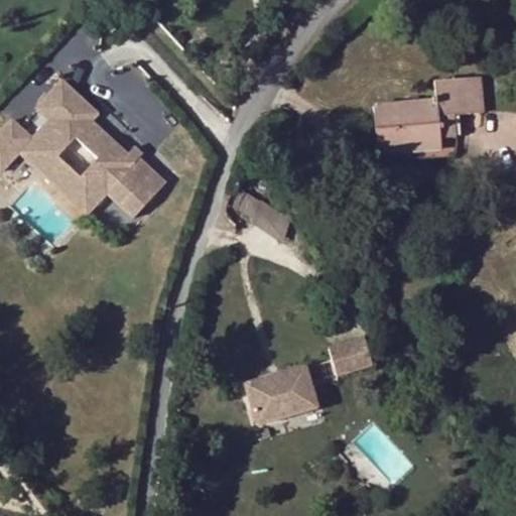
[(34,105),(47,118),(30,136),(24,142),(46,163),(39,169),(63,191),(70,184),(91,205),(105,189),(132,215),(163,180),(137,155),(130,163),(122,155),(109,143),(112,139),(89,118),(96,111),(59,78),(34,105)]
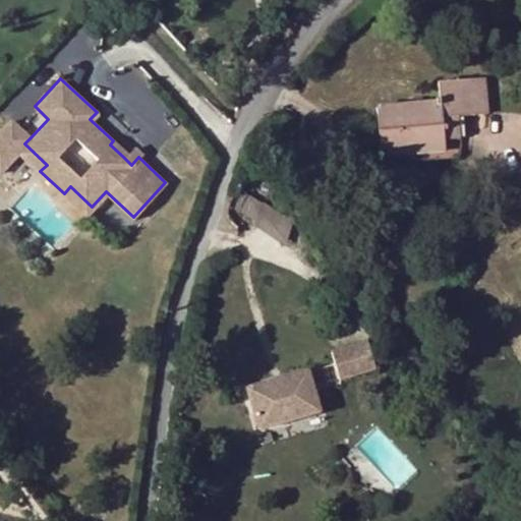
[(474,108),(486,106),(483,78),(437,83),(439,104),(377,109),(382,158),(446,153),(443,118),(458,117),(476,115),(474,108)]
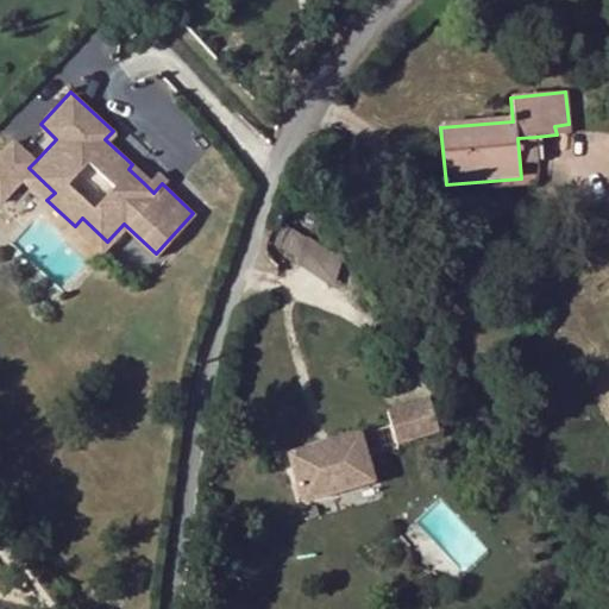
[(569,133),(569,124),(554,126),(557,135),(569,133)]
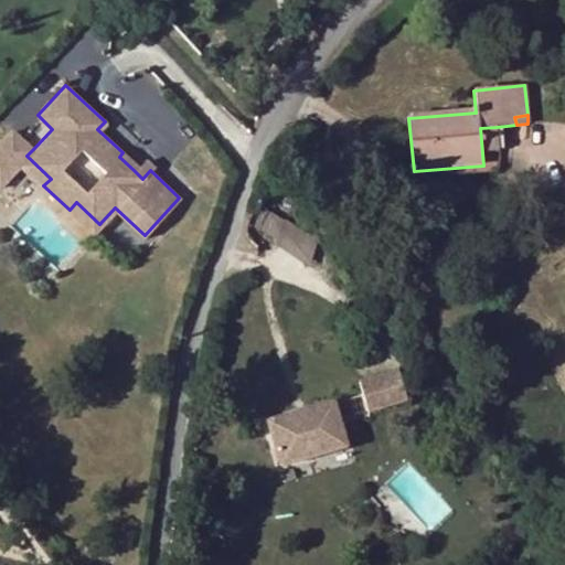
[(500,173),(497,127),(480,128),(483,166),(414,171),(415,181),(500,173)]
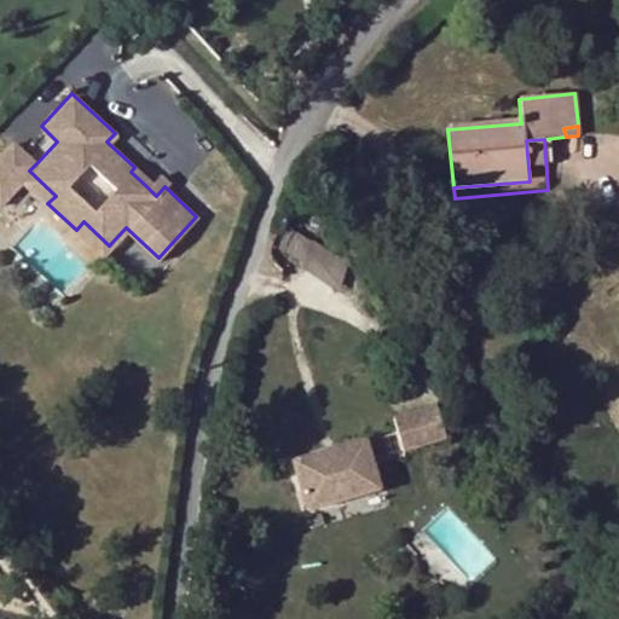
[(0,154),(0,202),(29,171),(36,163),(12,142),(0,154)]
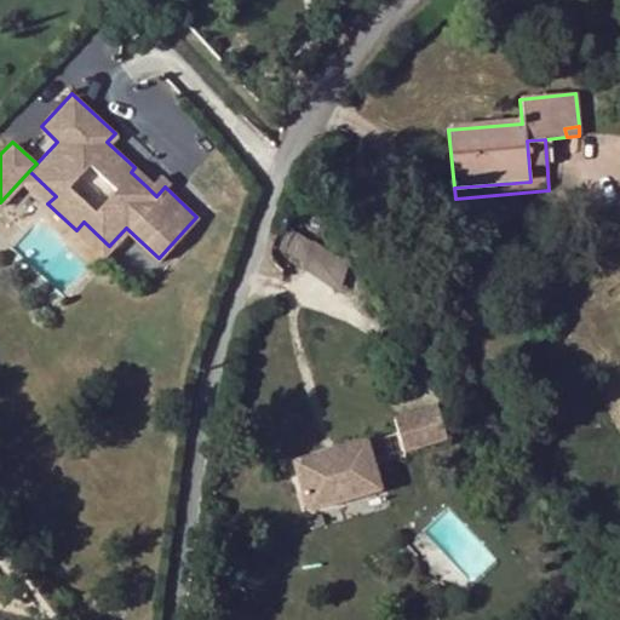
[(159,173),(147,187),(156,196),(165,187),(168,182),(159,173)]
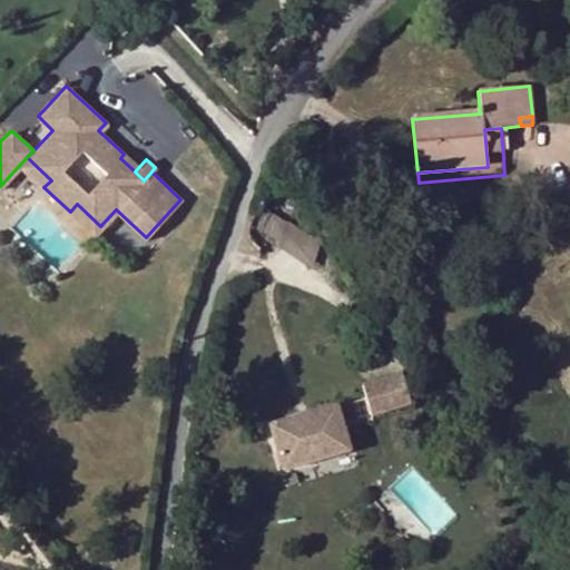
[(70,212),(94,234),(100,226),(77,204),(70,212)]
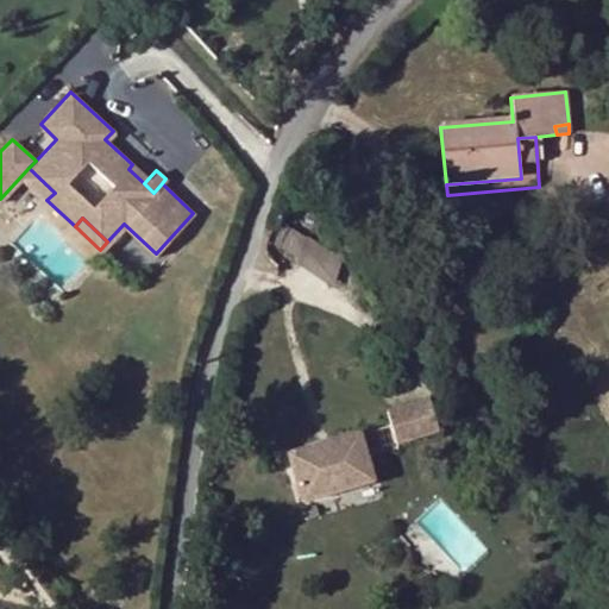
[(305,237),(281,221),(274,245),(299,259),(296,265),(334,289),(344,258),(306,234),(305,237)]
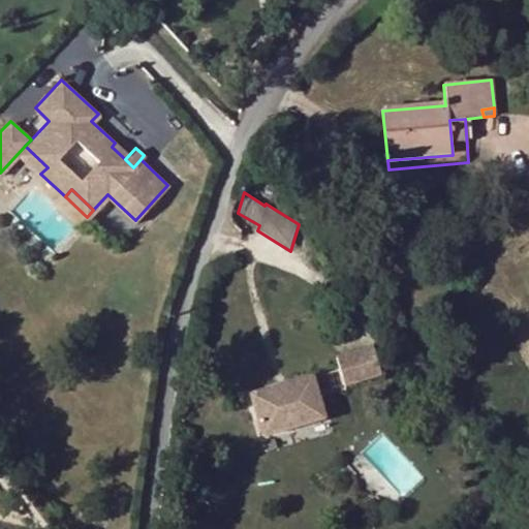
[(336,355),(343,382),(380,372),(373,345),(336,355)]
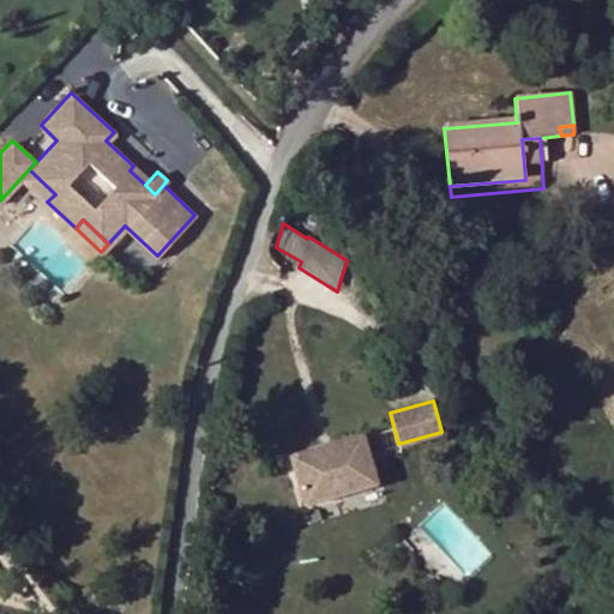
[(361,437),(290,457),(305,505),(374,486),(361,437)]
